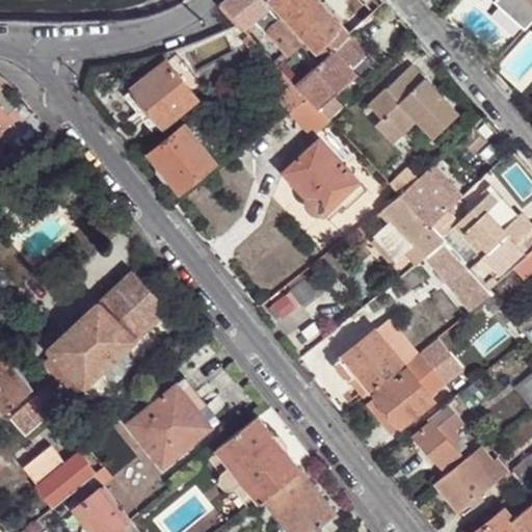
[(225,0),(218,5),(235,24),(237,23),(244,29),(268,8),(260,0),(225,0)]
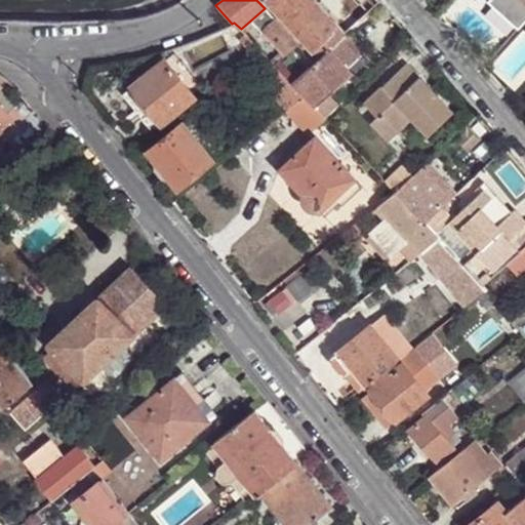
[(266,0),(266,1),(303,39),(314,50),(338,25),(344,32),(349,27),(363,14),(367,10),(378,1),(377,0),(266,0)]
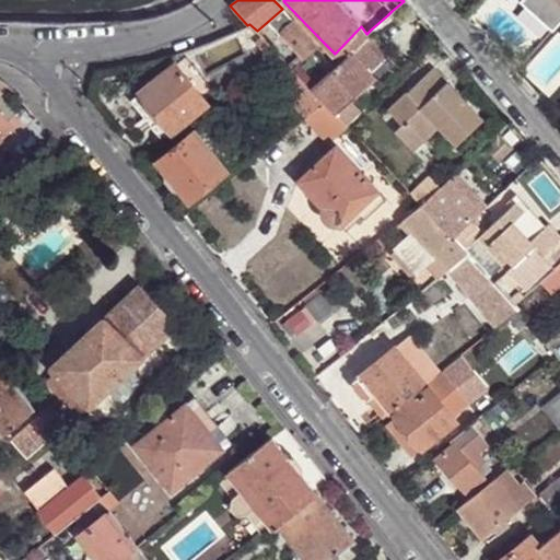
[(551,28),(559,21),(559,20),(559,0),(522,0),(522,1),(551,28)]
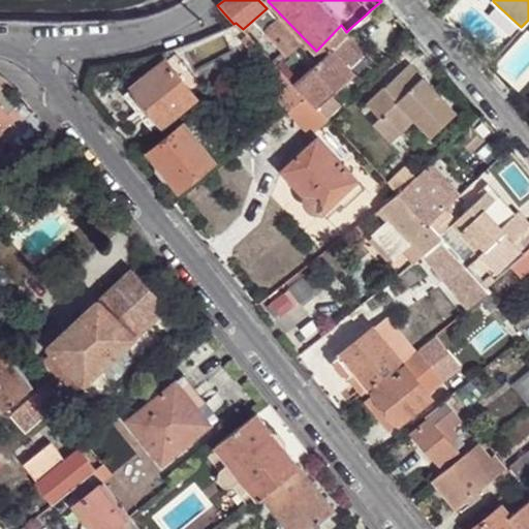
[(366,14),(351,27),(364,42),(377,29),(366,14)]
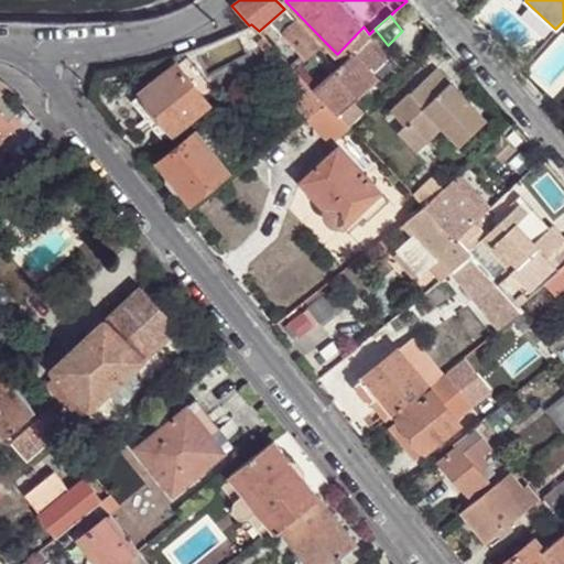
[(307,58),(321,45),(296,21),(282,33),(307,58)]
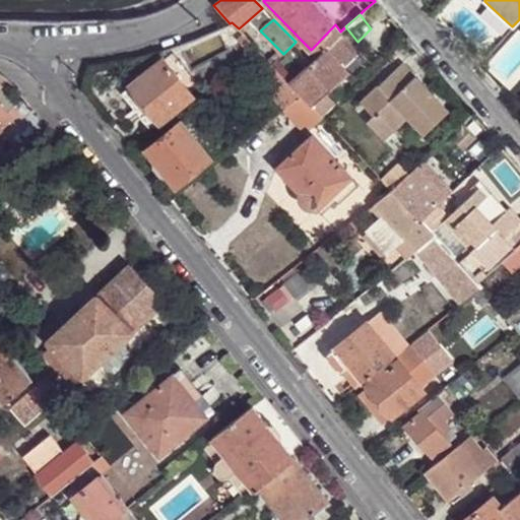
[(335,24),(311,50),(316,56),(288,82),(300,94),(312,107),(349,72),(327,47),(328,46),(325,41),(340,31),(335,24)]
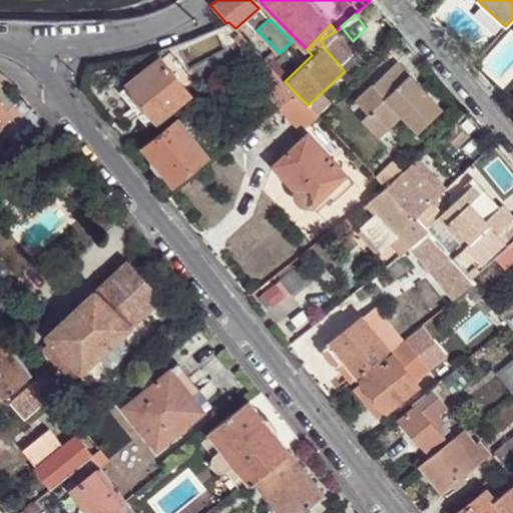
[(242,49),(248,43),(241,34),(234,40),(242,49)]
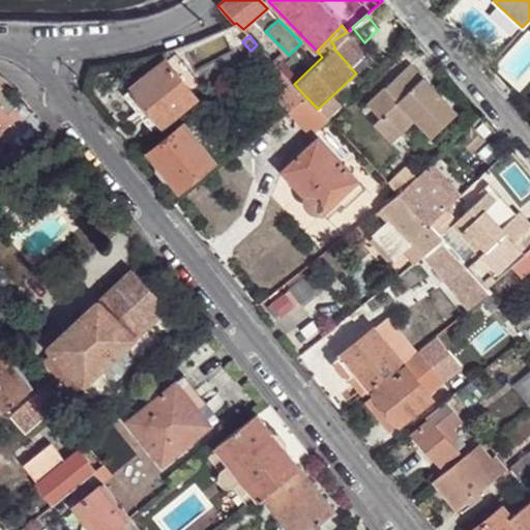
[(258,78),(274,62),(263,51),(246,64),(258,78)]
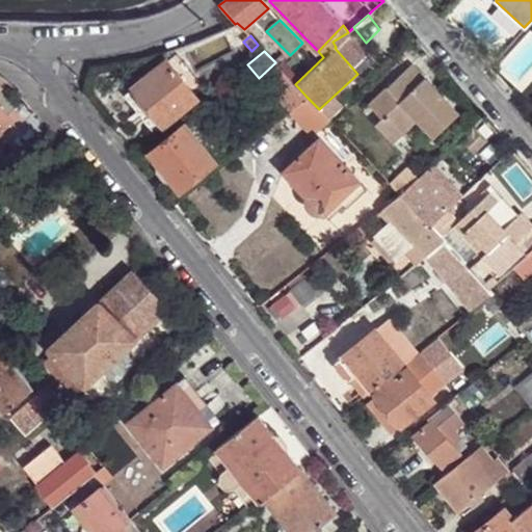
[(196,100),(166,62),(124,97),(154,134),(196,100)]
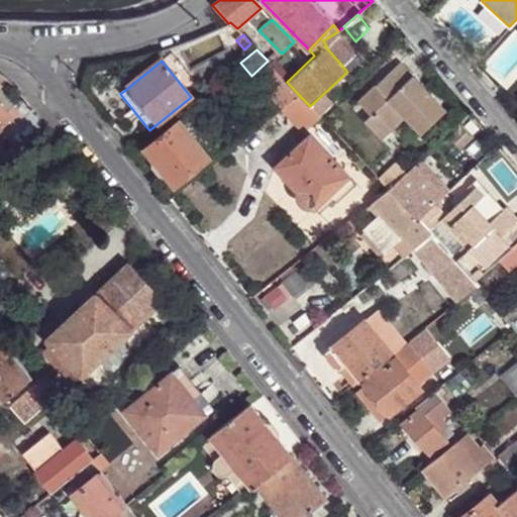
[(298,94),(287,82),(271,65),(268,61),(251,76),(282,109),(298,94)]
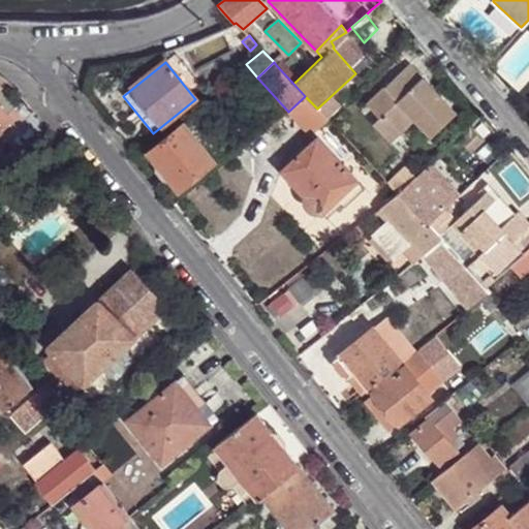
[(407,65),(365,105),(377,119),(371,124),(390,144),(413,122),(429,137),(454,114),(407,65)]
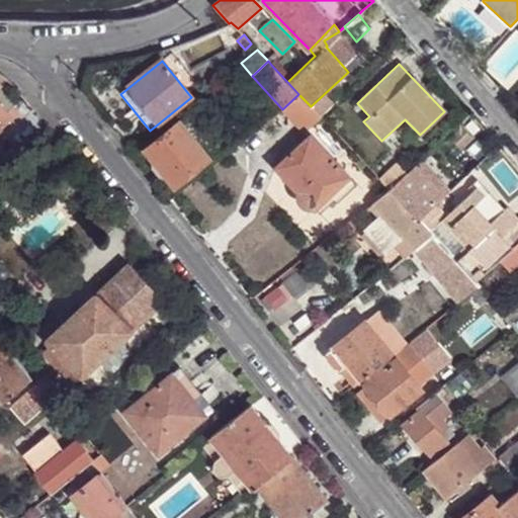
[(320,117),(320,116),(311,106),(298,94),(282,109),(305,133),(312,125),(320,117)]
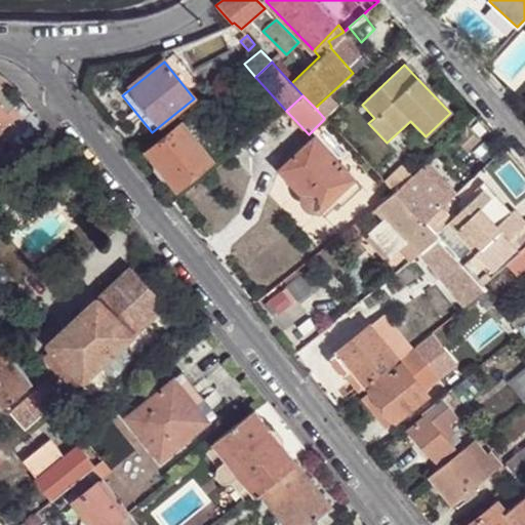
[(0,171),(8,165),(0,155),(0,132),(13,121),(0,105),(0,171)]
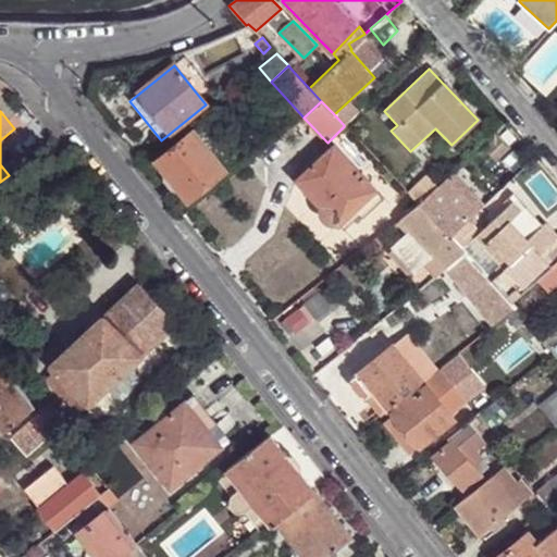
[(193,132),(155,162),(187,202),(225,171),(193,132)]
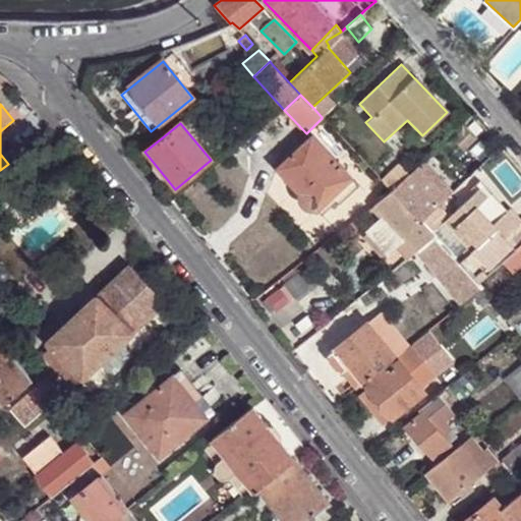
[(464,123),(451,134),(462,147),(475,135),(464,123)]
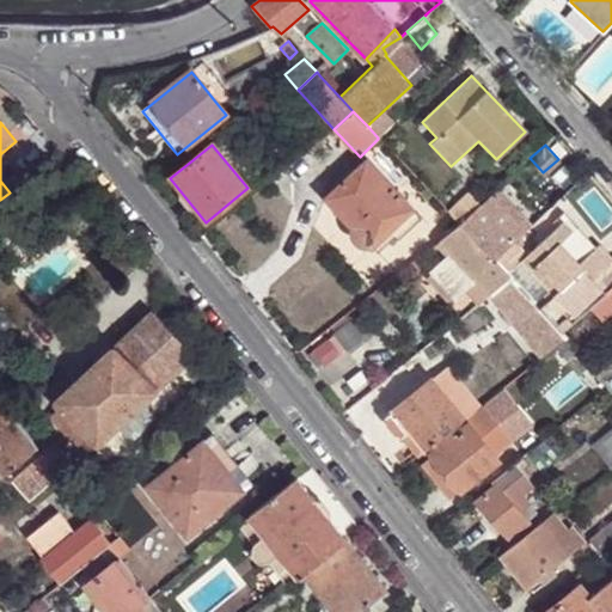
[(389,230),(412,207),(366,159),(325,196),(352,224),(352,230),(355,239),(362,244),(371,246),(377,252),(393,237),(389,230)]
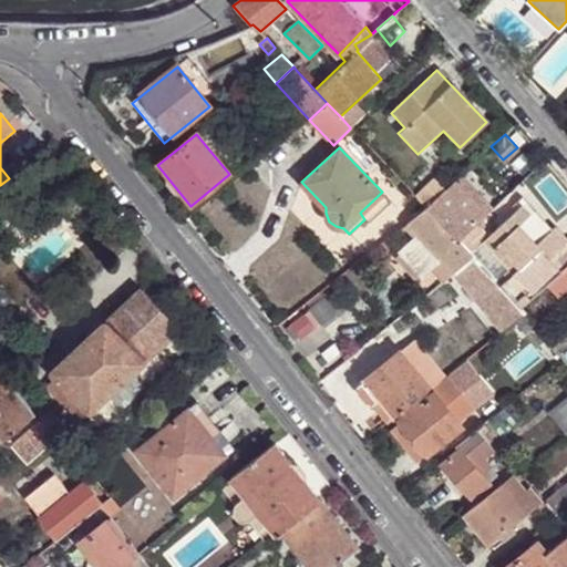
[(425,206),(426,205),(443,192),(433,181),(415,196),(425,206)]
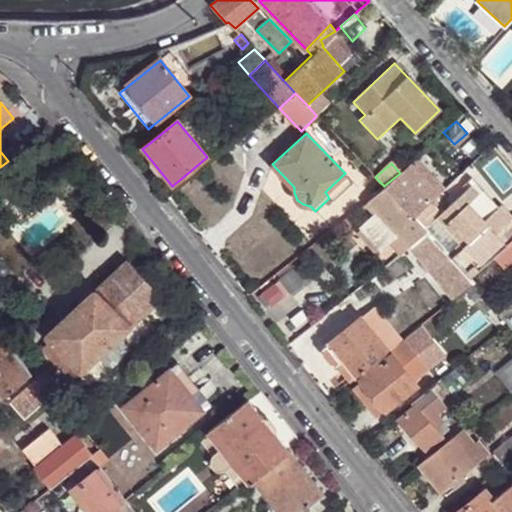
[(385,185),(413,216),(424,206),(437,194),(409,163),(400,173),(385,185)]
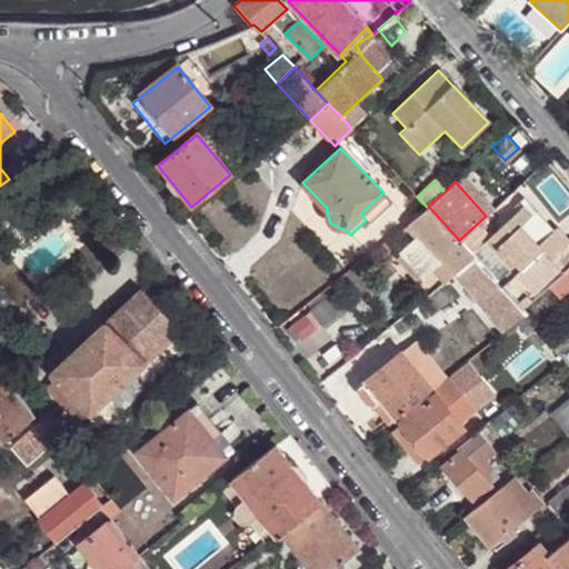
[(391,202),(383,192),(361,213),(366,220),(369,223),(391,202)]
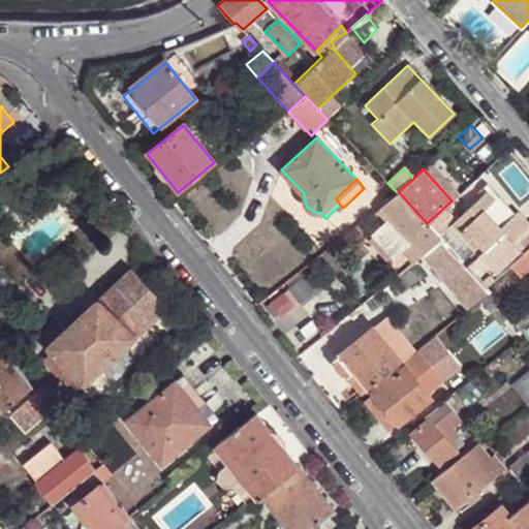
[(485,193),(510,222),(515,219),(489,189),(485,193)]
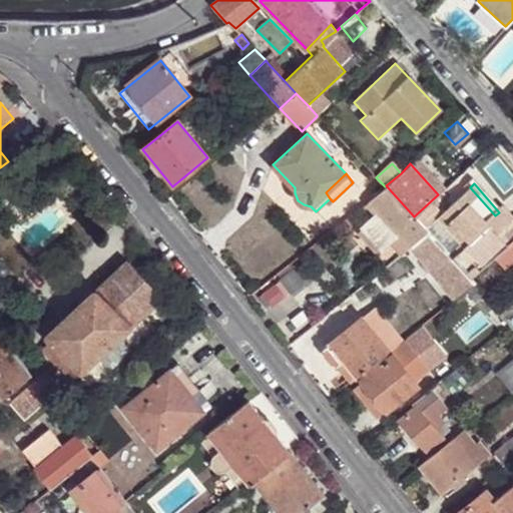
[(412,244),(428,231),(414,216),(386,185),(385,186),(375,194),(368,200),(378,211),(361,226),(380,248),(389,241),(398,232),(410,245),(412,244)]
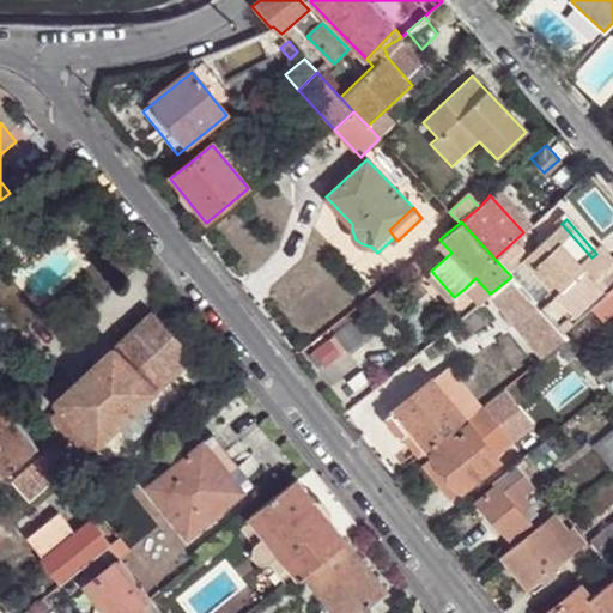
[(539,308),(562,332),(589,307),(605,293),(593,280),(612,262),(601,250),(596,254),(592,258),(562,224),(520,260),(552,296),(539,308)]
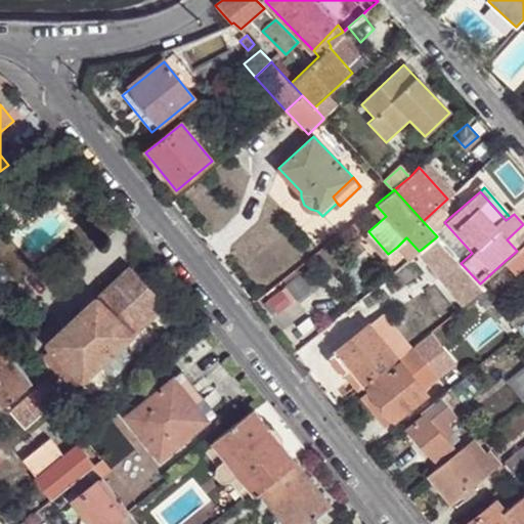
[(437,236),(461,263),(472,253),(444,222),(434,211),(423,221),(437,236)]
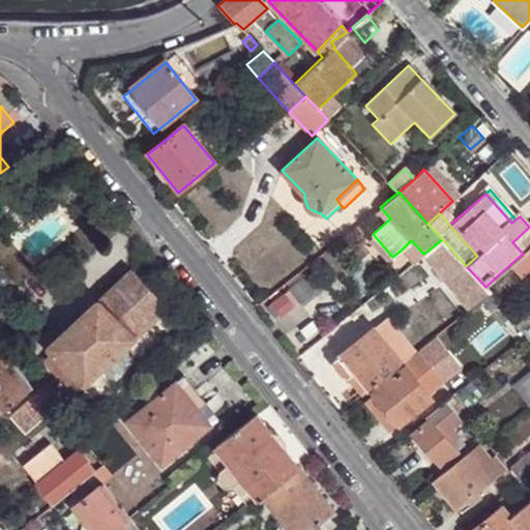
[(469,310),(490,293),(486,287),(466,266),(442,239),(425,253),(469,310)]
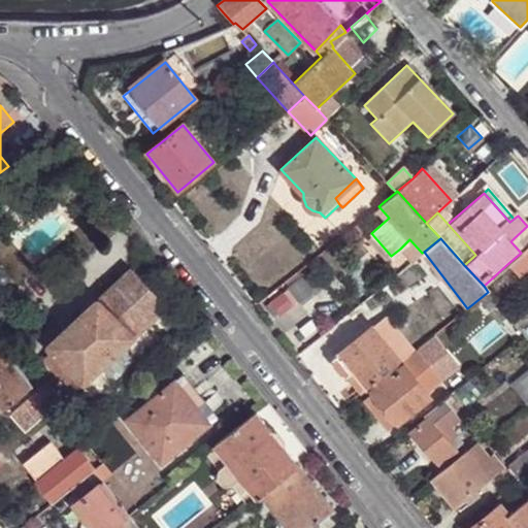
[(411,261),(422,253),(409,239),(400,249),(411,261)]
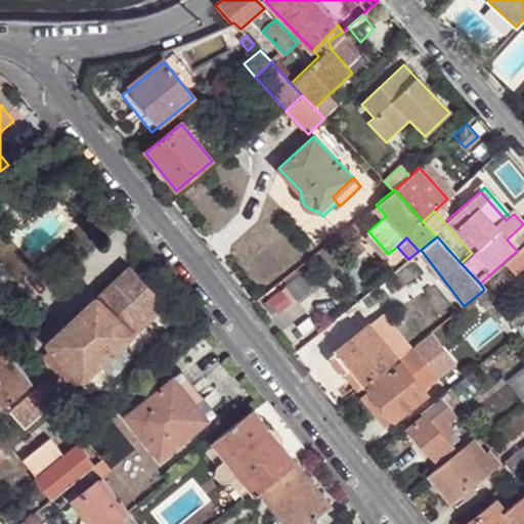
[(523,245),(517,251),(504,262),(513,273),(523,262),(523,245)]
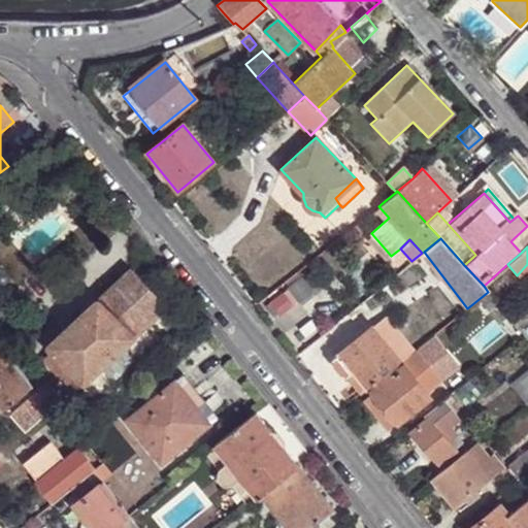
[(132,269),(50,348),(54,352),(44,361),(79,399),(87,392),(83,387),(167,307),(132,269)]
